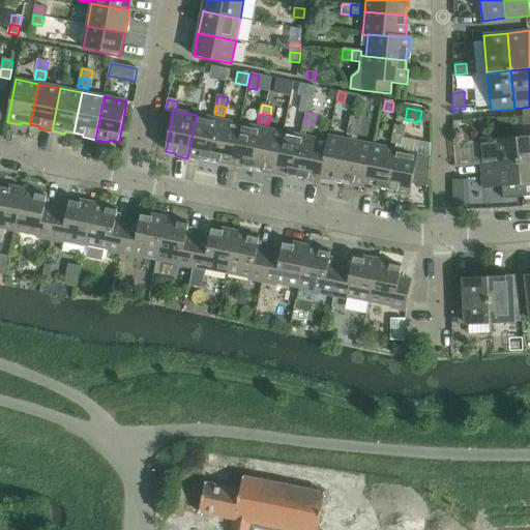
[(197,115),(187,158),(201,160),(201,158),(210,159),(218,119),(197,115)]
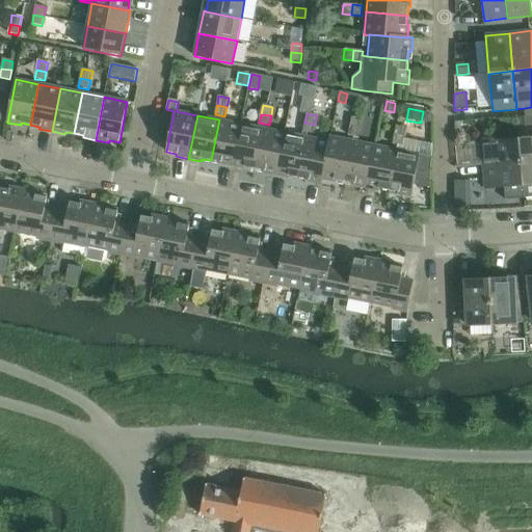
[(531,116),(519,117),(520,126),(531,125),(531,116)]
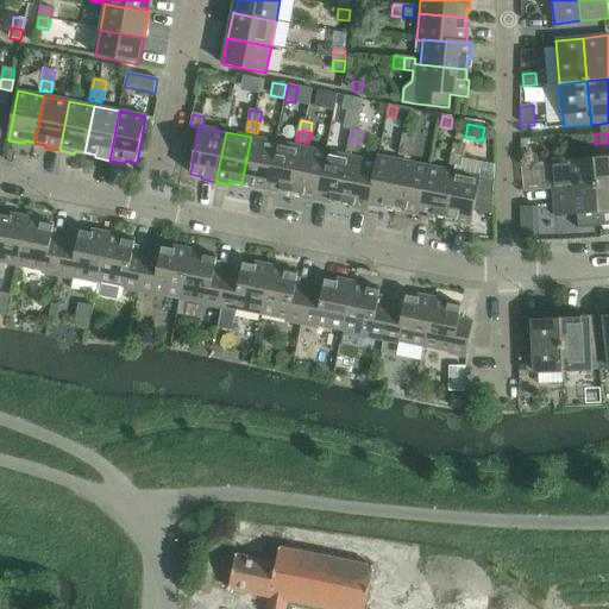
[(403,135),(401,145),(413,148),(415,137),(403,135)]
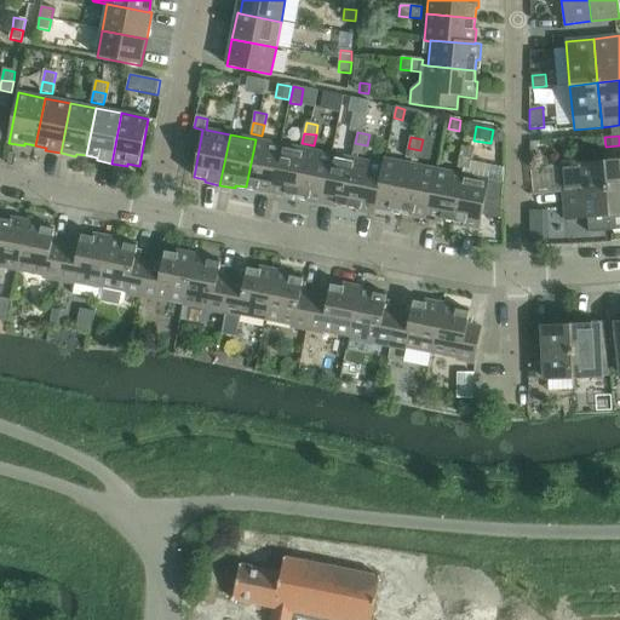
[(256,139),(246,187),(257,189),(256,191),(271,195),(281,145),(256,139)]
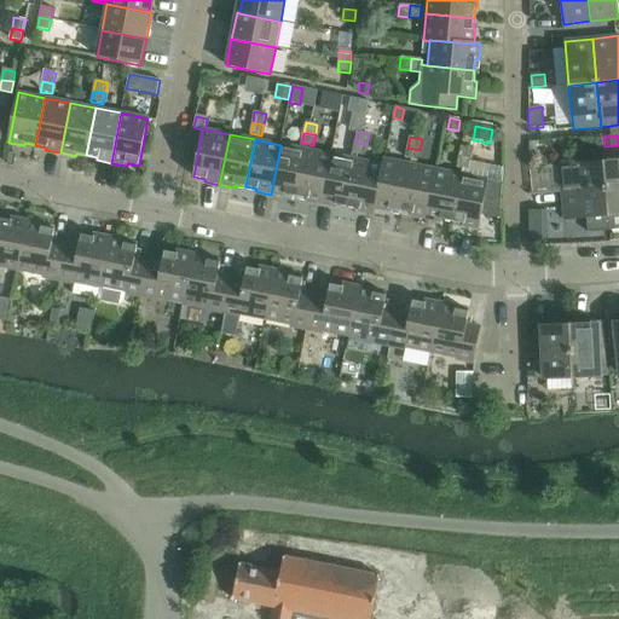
[(366,145),(354,143),(353,154),(364,156),(366,145)]
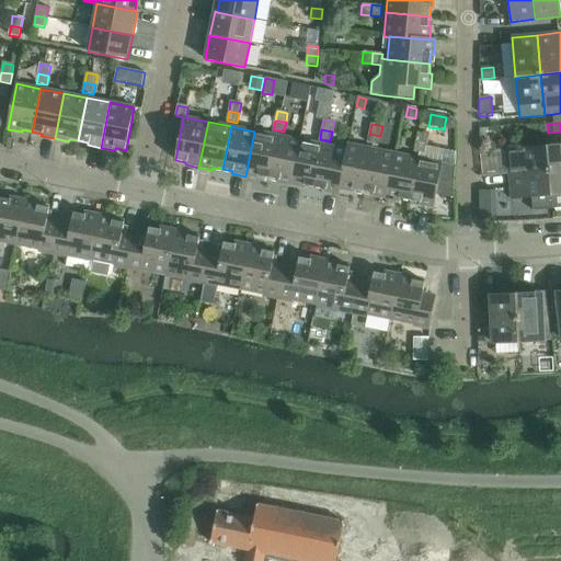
[(254,132),(245,176),(259,179),(260,176),(268,179),(277,136),(254,132)]
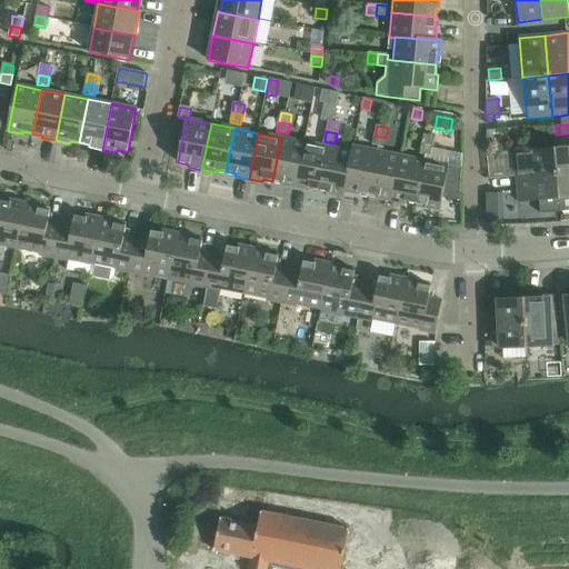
[(423,135),(421,145),(432,147),(435,137),(423,135)]
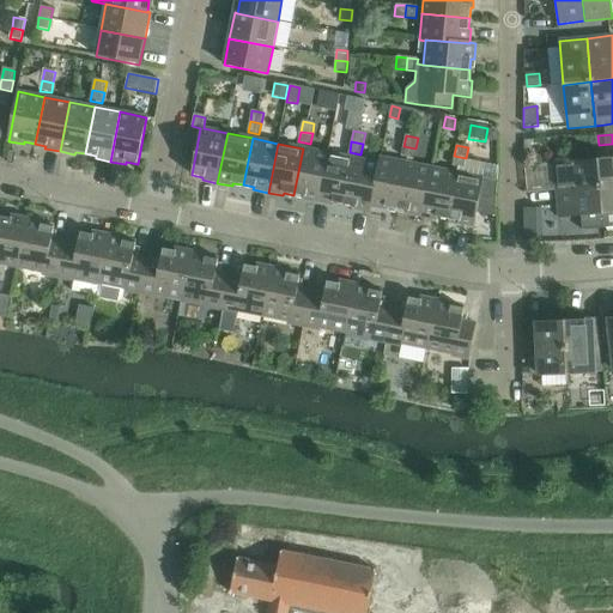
[(416,149),(404,146),(401,157),(413,159),(416,149)]
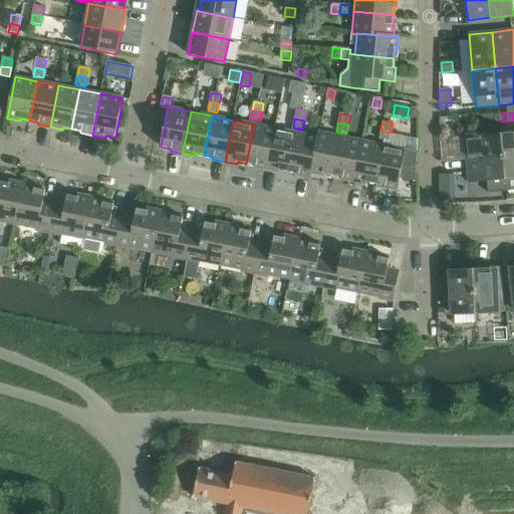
[(254,124),(246,164),(255,165),(255,168),(267,170),(275,129),(254,124)]
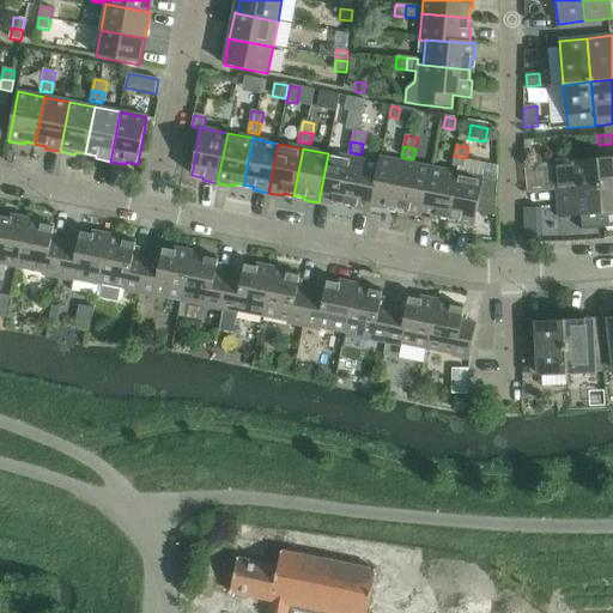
[(328,153),(319,202),(334,206),(334,202),(345,205),(353,158),(328,153)]
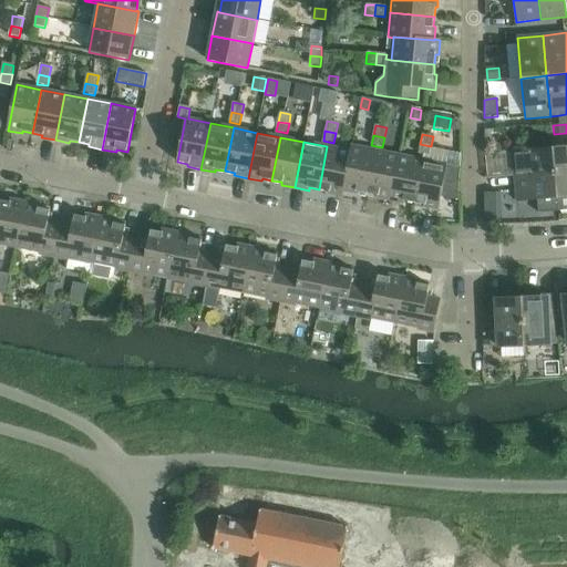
[(431,146),(420,144),(419,154),(429,156),(431,146)]
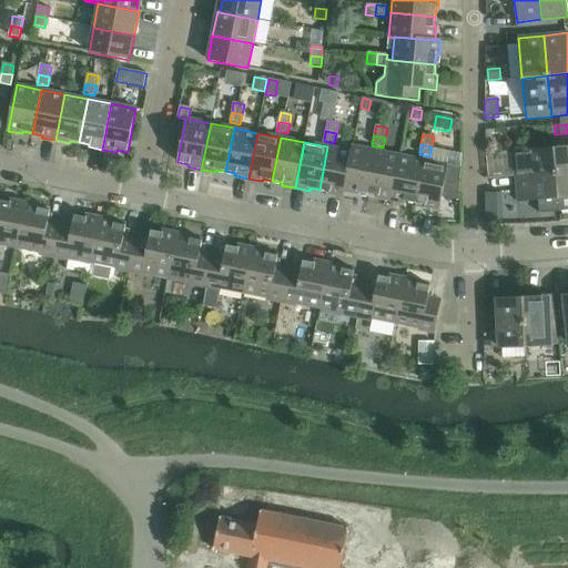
[(567,145),(554,148),(556,173),(567,172),(567,145)]
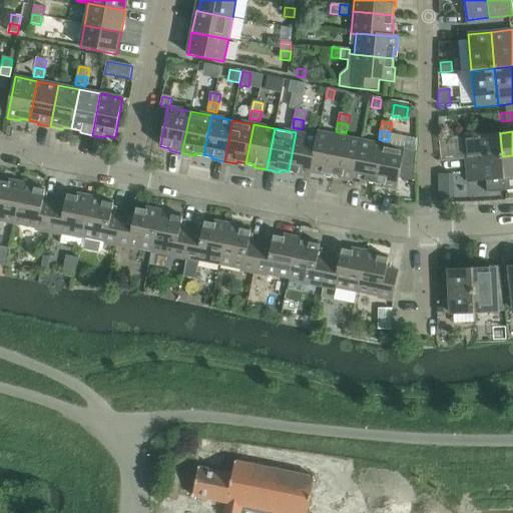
[(296,132),(289,171),(297,173),(297,175),(310,178),(311,173),(318,136),(317,136),(296,132)]
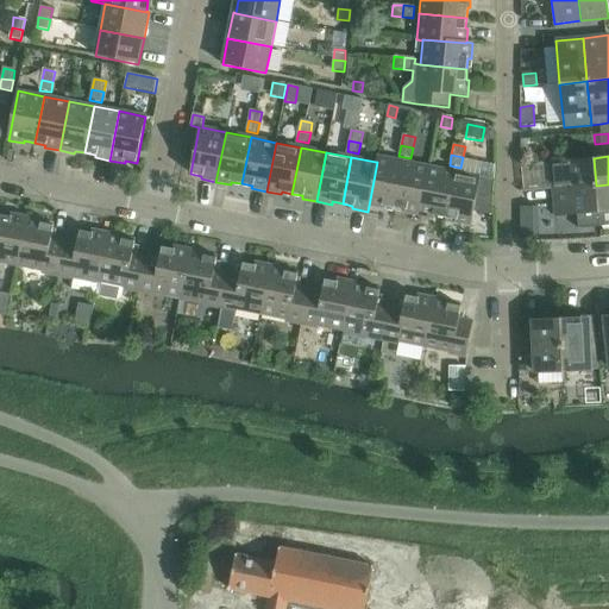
[(369,206),(383,208),(384,206),(395,208),(403,162),(377,157),(376,162),(377,162),(369,206)]
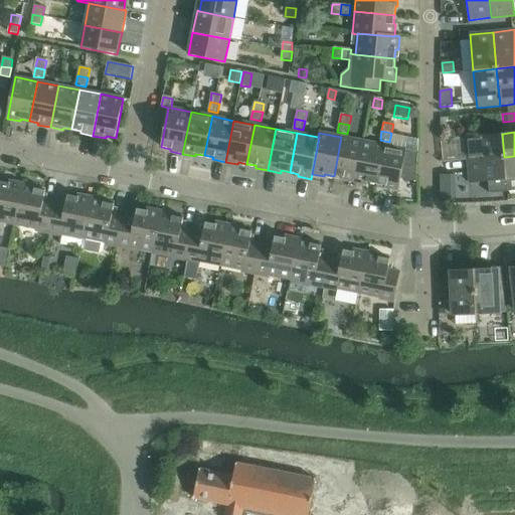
[(466,137),(468,160),(504,157),(502,134),(466,137)]
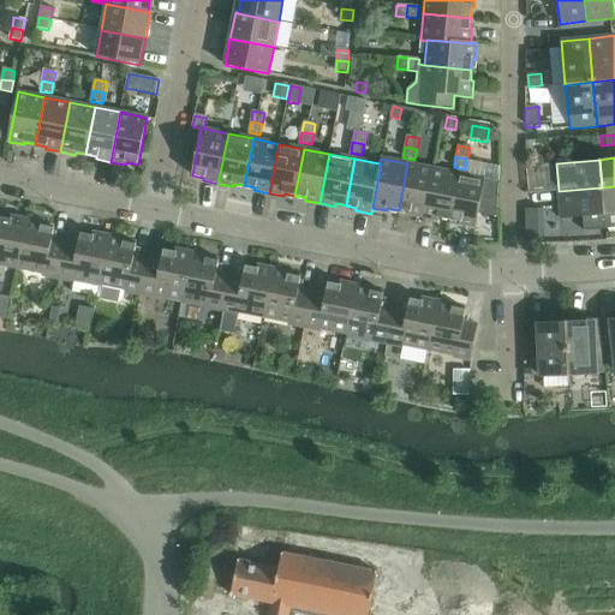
[(407,163),(399,210),(408,213),(408,215),(423,218),(433,168),(407,163)]
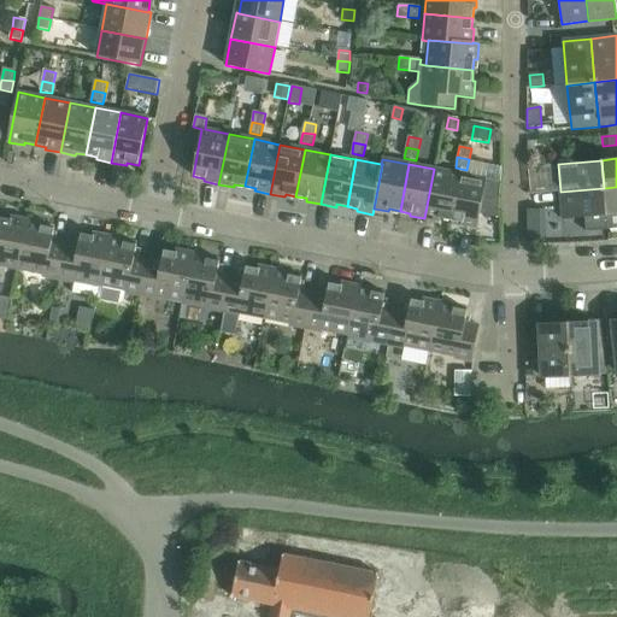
[(434,169),(424,218),(440,222),(440,218),(451,221),(460,174),(434,169)]
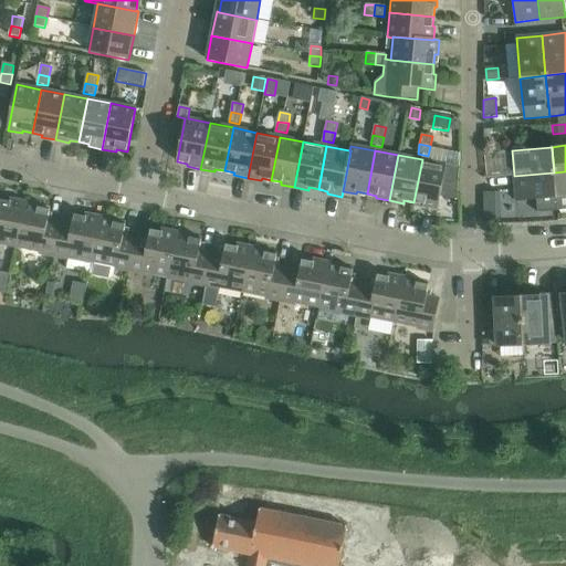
[(422,159),(413,202),(423,205),(422,207),(438,210),(440,197),(458,200),(460,167),(422,159)]
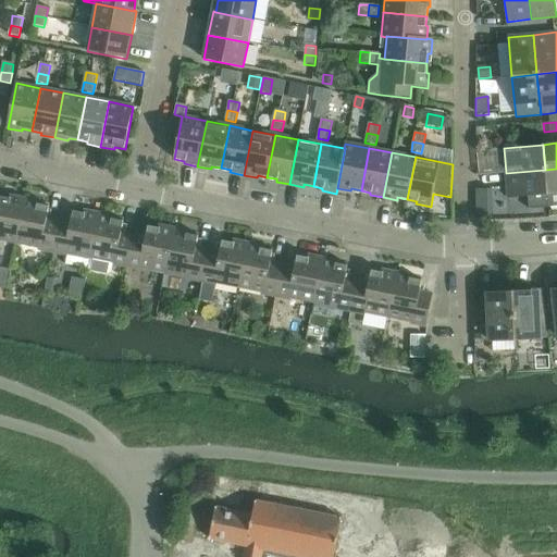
[(556,169),(545,170),(549,208),(556,207),(556,169)]
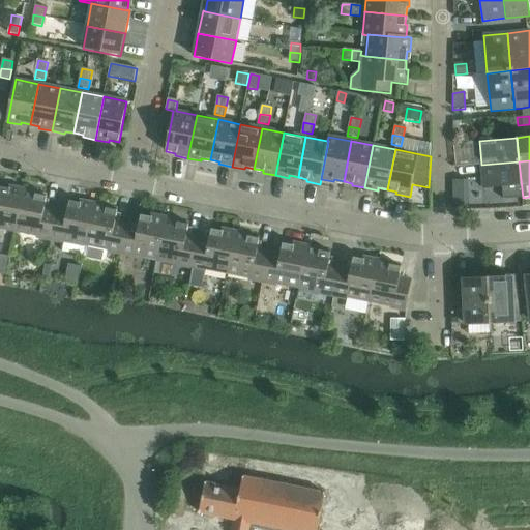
[(519,162),(481,165),(483,188),(502,187),(503,200),(523,198),(519,162)]
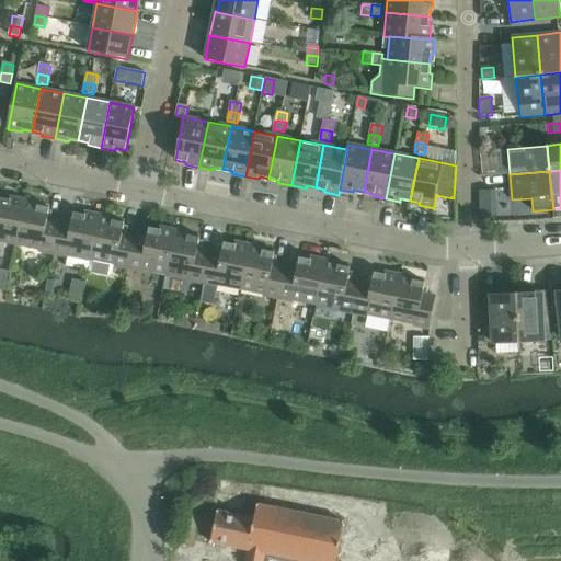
[(495,192),(479,192),(479,205),(495,205),(495,192)]
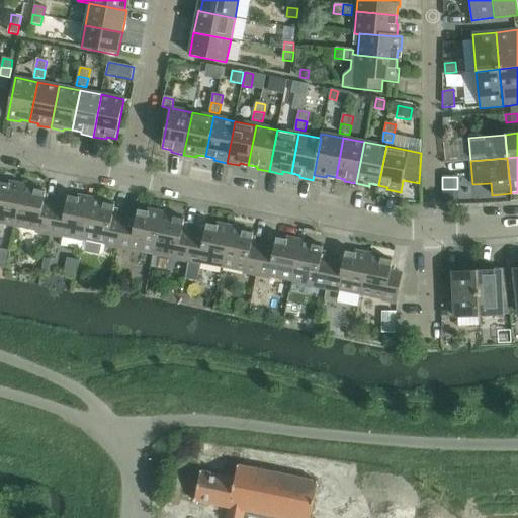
[(0,223),(15,227),(23,185),(9,182),(9,185),(0,182),(0,223)]
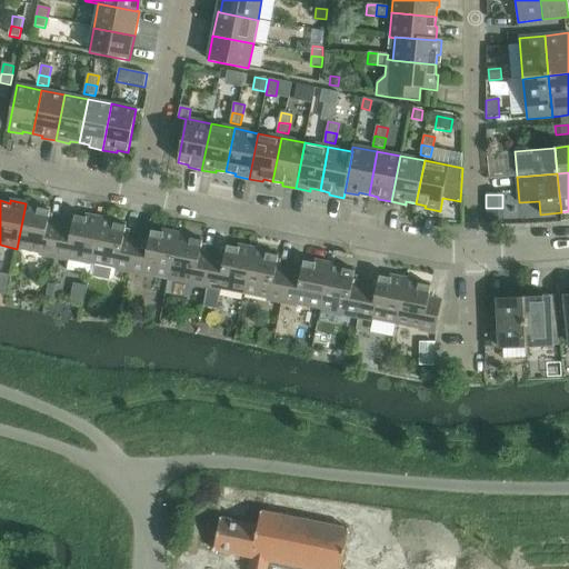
[(26,203),(17,249),(40,253),(40,255),(53,258),(60,226),(48,222),(50,211),(40,209),(40,207),(26,203)]
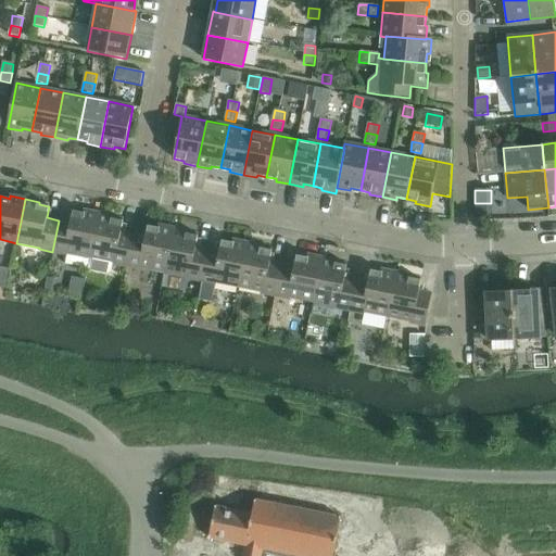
[(59,220),(52,252),(66,254),(64,266),(86,270),(88,257),(90,257),(99,213),(84,211),(84,213),(73,211),(71,223),(59,220)]
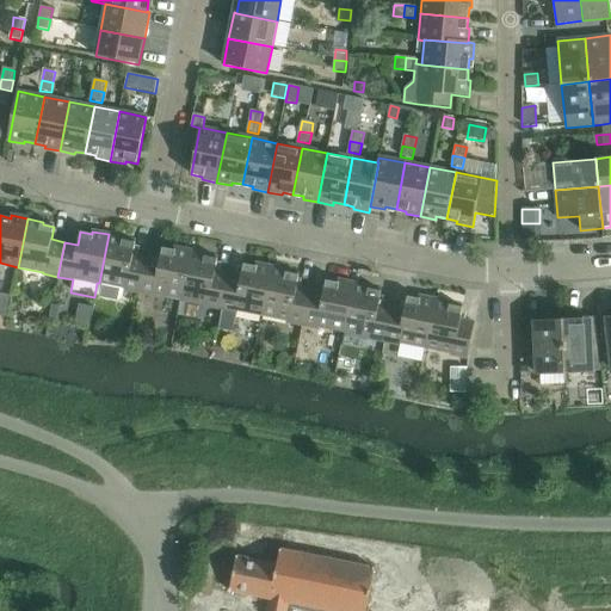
[(109,234),(99,283),(100,284),(98,295),(100,298),(119,302),(124,300),(125,290),(140,292),(147,258),(134,255),(136,242),(124,240),(125,238),(109,234)]
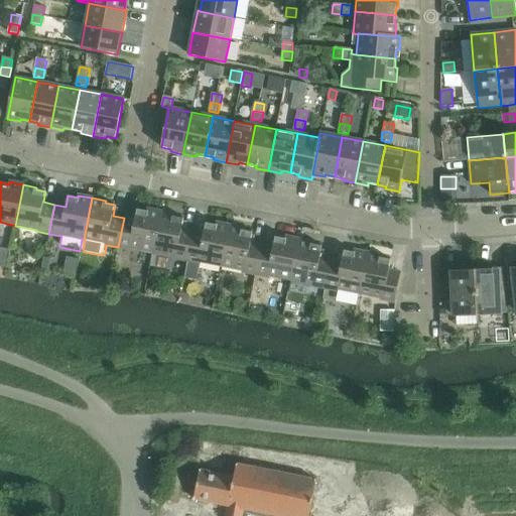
[(124,218),(118,247),(131,250),(131,249),(153,253),(161,212),(147,209),(147,212),(137,210),(135,220),(124,218)]
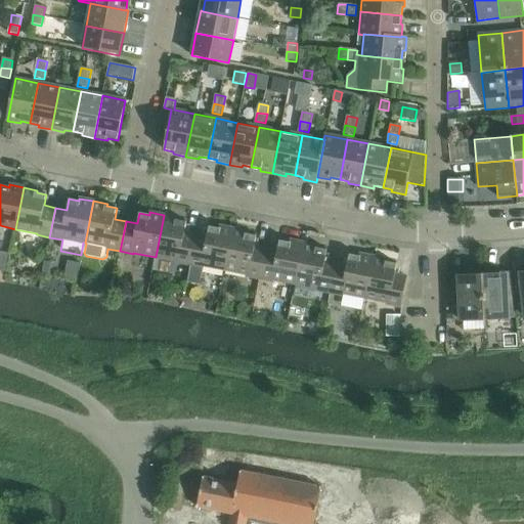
[(164,215),(156,257),(177,261),(177,263),(189,265),(195,235),(184,233),(186,222),(177,220),(177,218),(164,215)]
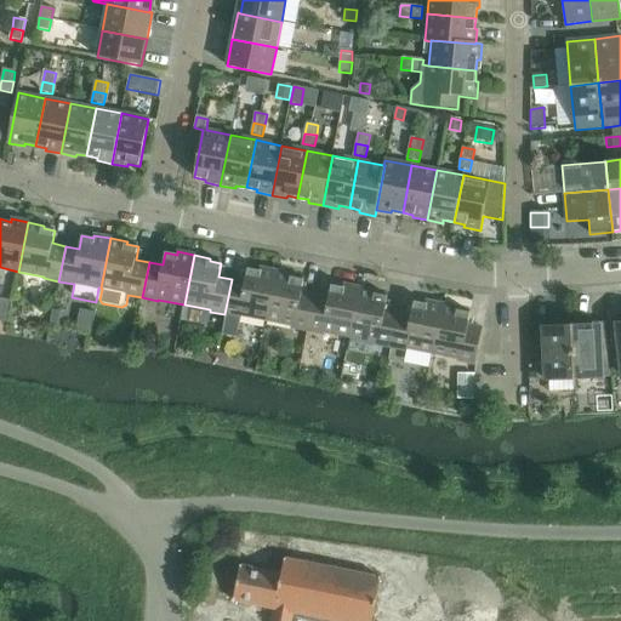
[(232,279),(224,314),(240,318),(240,315),(267,322),(277,272),(260,268),(260,271),(248,268),(245,281),(232,279)]
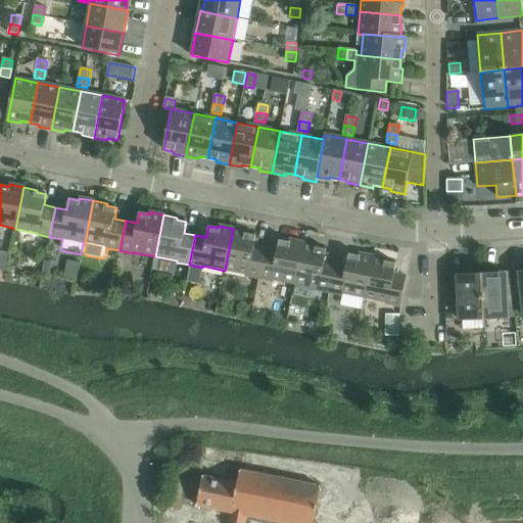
[(233,229),(225,271),(246,275),(246,276),(259,279),(266,248),(254,246),(256,236),(246,234),(247,231),(233,229)]
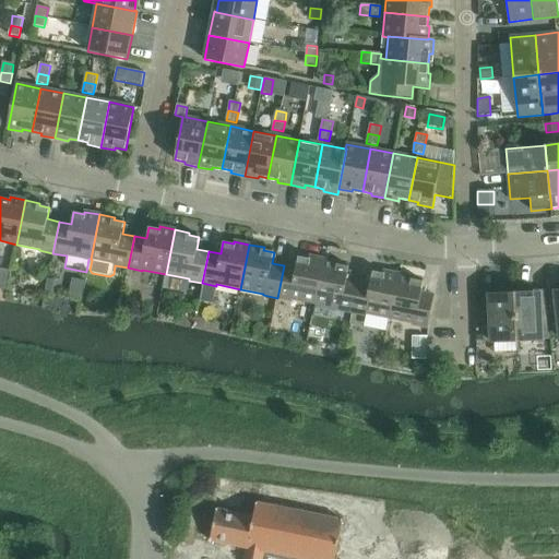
[(284,265),(277,298),(292,300),(292,299),(316,304),(324,259),(309,257),(309,259),(298,257),(296,269),(284,265)]
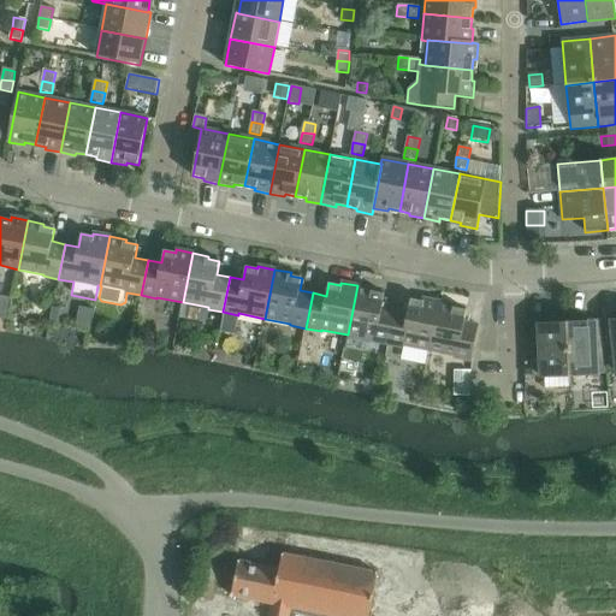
[(357,285),(348,335),(373,341),(373,342),(388,344),(395,309),(381,307),(385,294),(373,291),(373,289),(357,285)]
